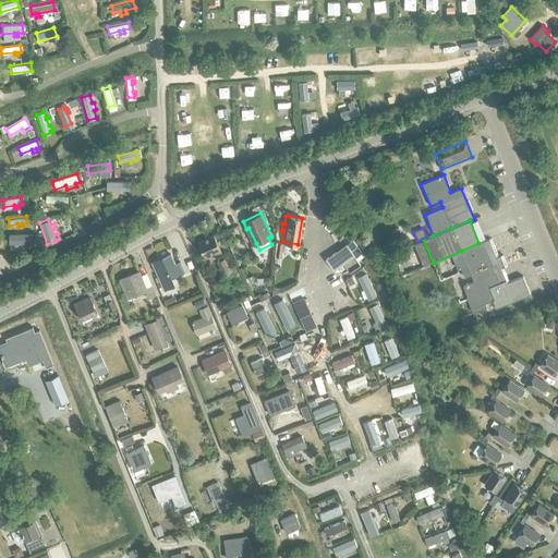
[(32,233),(9,233),(9,243),(24,243),(24,245),(29,245),(29,242),(32,242),(32,233)]
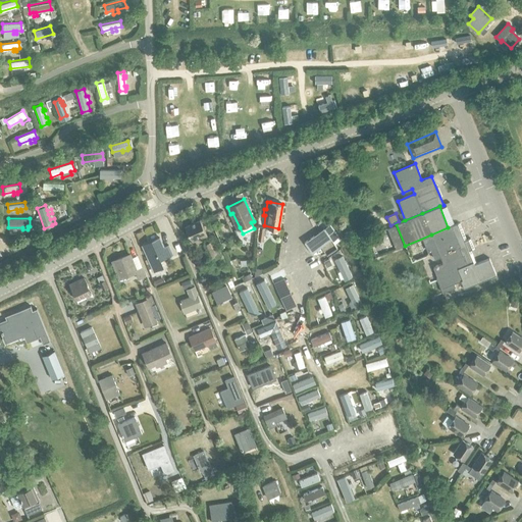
[(185,225),(191,240),(199,236),(200,238),(206,235),(199,219),(185,225)]
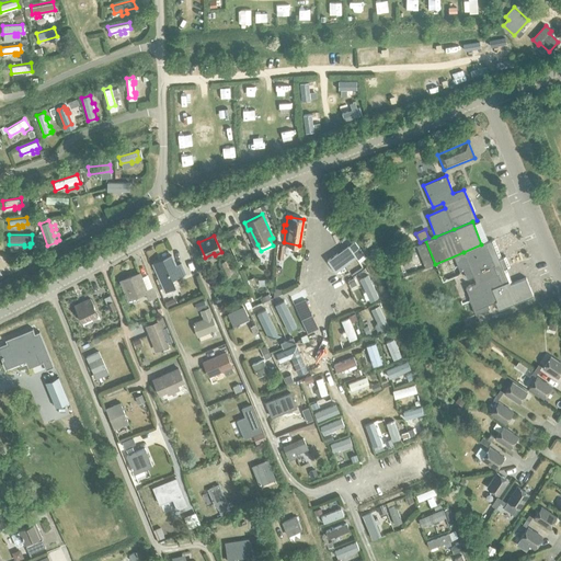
[(454,256),(459,271),(464,268),(468,278),(473,276),(476,283),(466,287),(470,298),(468,298),(474,315),(489,309),(488,305),(495,301),(499,310),(533,296),(526,277),(510,284),(508,282),(511,281),(505,267),(510,266),(505,255),(501,258),(493,240),(485,243),(485,242),(481,244),(464,252),(454,256)]
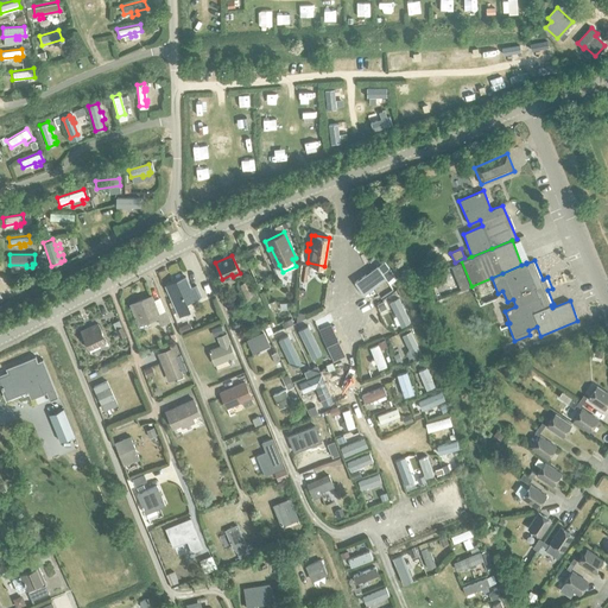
[(377,266),(354,283),(363,295),(374,287),(386,279),(377,266)]
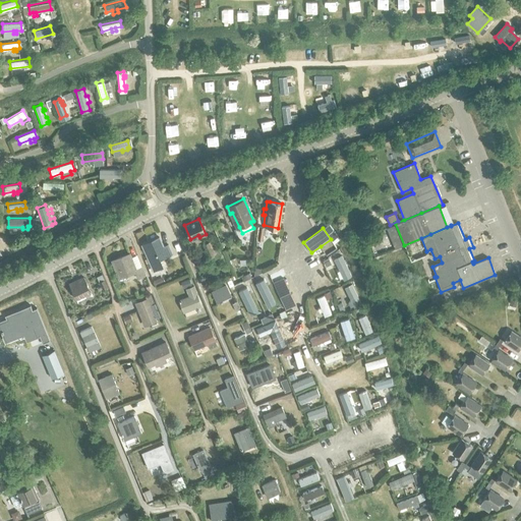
[(142,246),(151,265),(153,270),(163,266),(160,258),(172,253),(168,244),(163,246),(159,237),(151,240),(152,242),(142,246)]
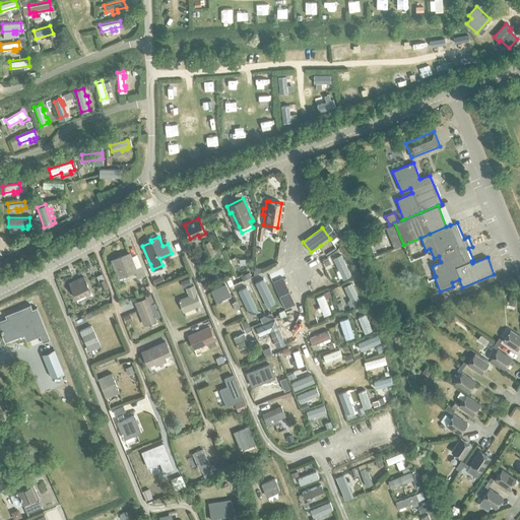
[(202,243),(211,264),(223,259),(220,251),(214,253),(208,241),(202,243)]
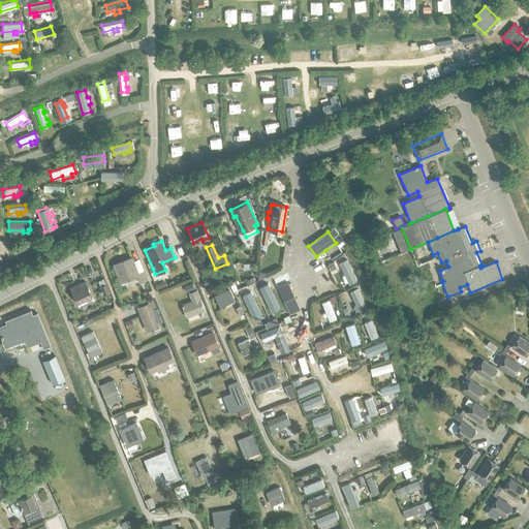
[(121,261),(114,265),(120,282),(136,276),(139,282),(147,279),(143,271),(137,273),(131,257),(121,261)]
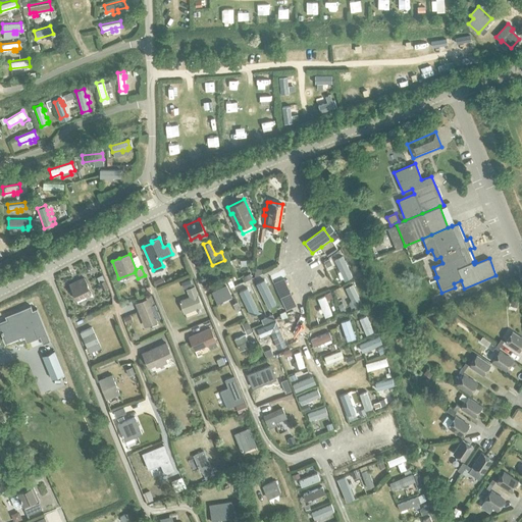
[(340,281),(345,279),(336,261),(331,264),(340,281)]
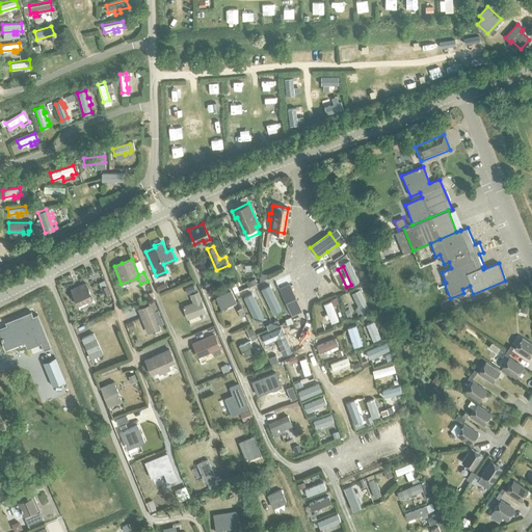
[(165,282),(158,285),(160,290),(167,287),(165,282)]
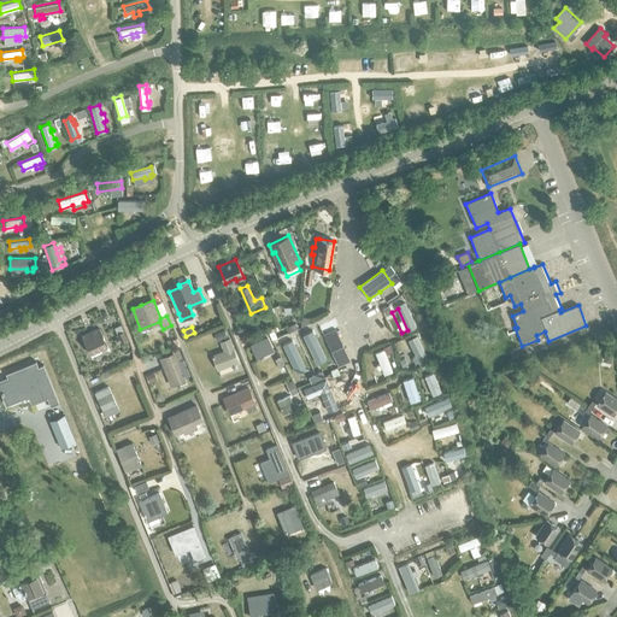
[(81,336),(89,353),(106,345),(99,328),(81,336)]
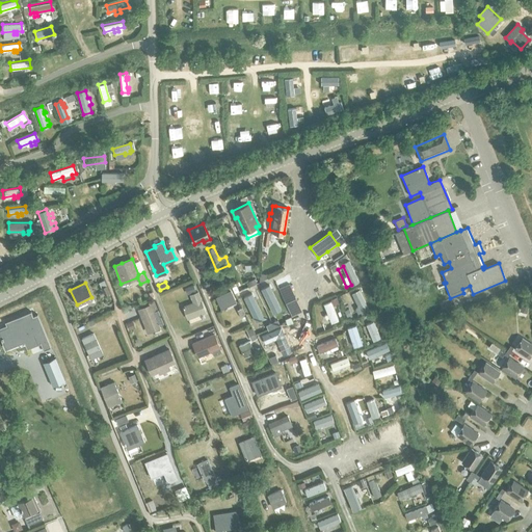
[(193,284),(185,287),(187,293),(195,290),(193,284)]
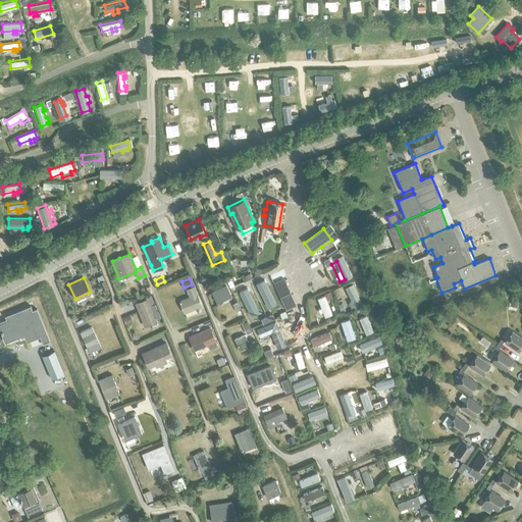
[(283,278),(274,283),(286,310),(296,305),(283,278)]
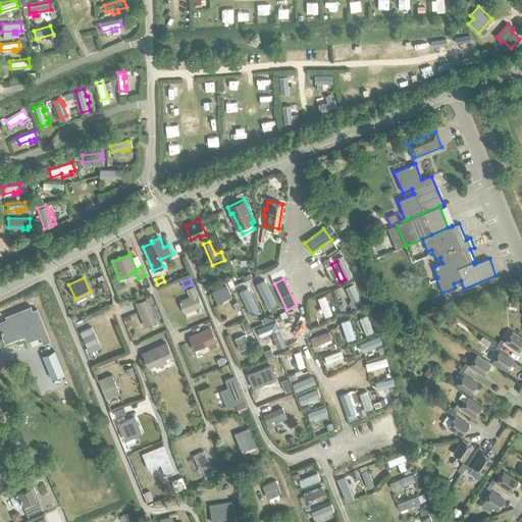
[(221,300),(230,296),(227,289),(225,285),(217,290),(212,292),(217,302),(221,300)]
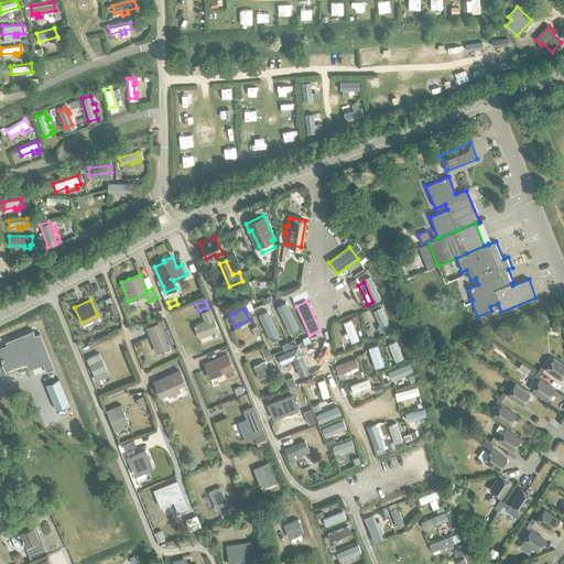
[(194,325),(198,337),(214,332),(214,331),(217,329),(213,317),(209,310),(202,312),(204,321),(194,325)]
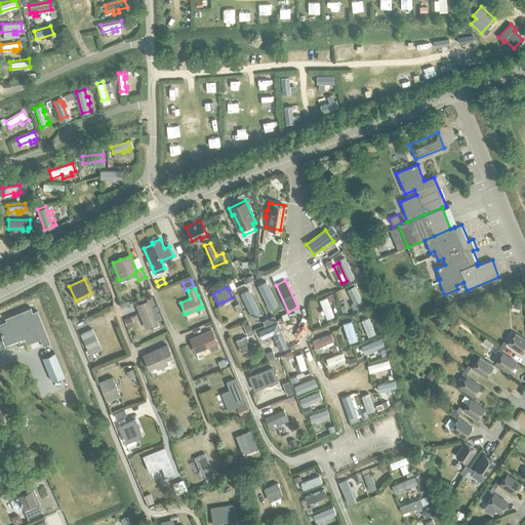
[(355,291),(349,294),(357,310),(362,307),(355,291)]
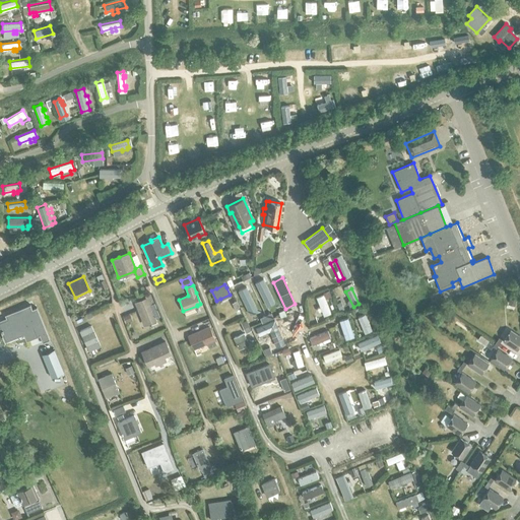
[(316,297),(324,316),(331,313),(323,294),(316,297)]
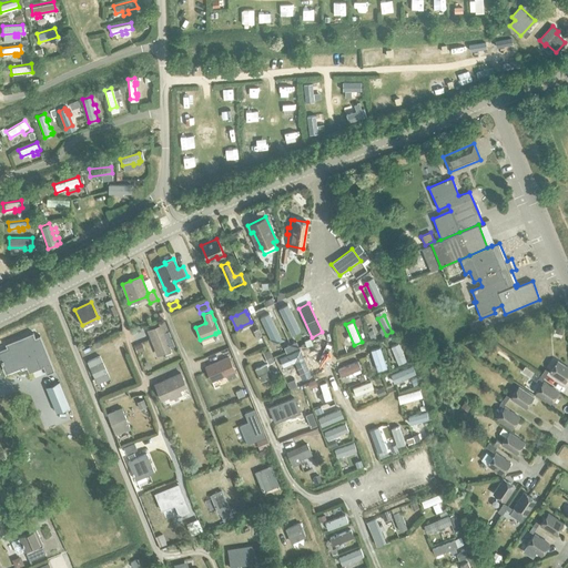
[(160,326),(148,331),(158,355),(170,350),(163,334),(168,332),(168,330),(166,330),(165,327),(166,326),(165,324),(164,325),(163,322),(159,323),(160,326)]
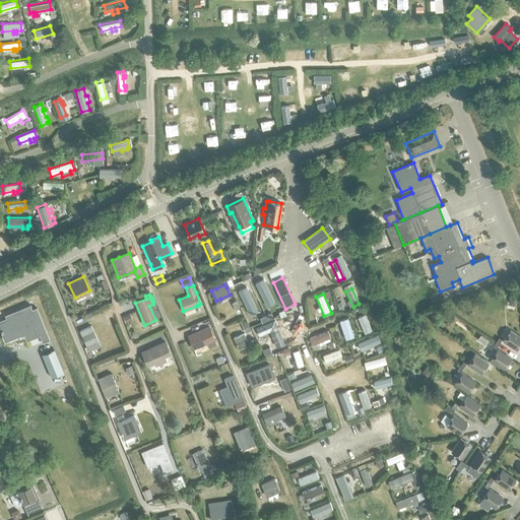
[(510,297),(508,304),(515,306),(517,299),(510,297)]
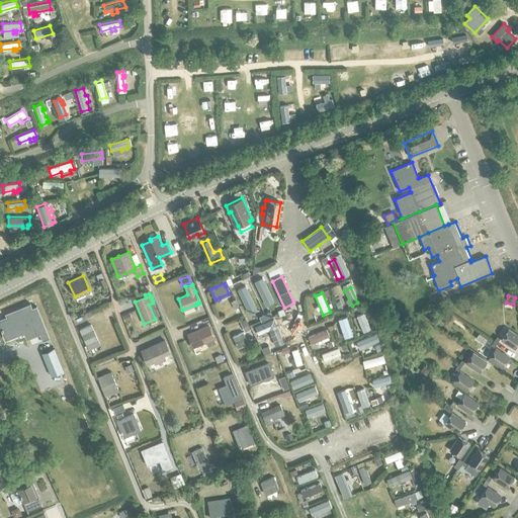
[(236,299),(231,301),(234,310),(239,307),(237,301),(236,299)]
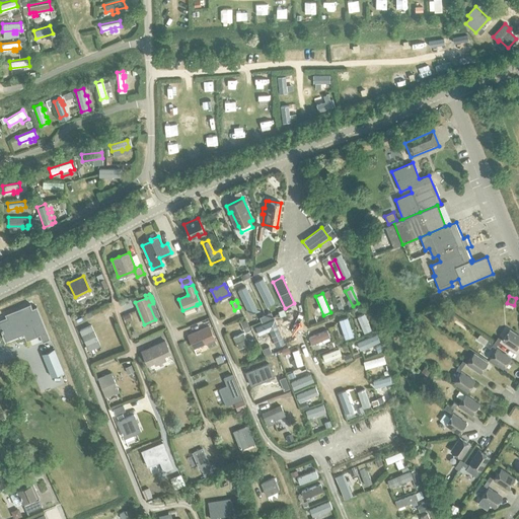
[(8,318),(0,321),(0,326),(1,329),(2,332),(5,340),(15,336),(14,334),(32,325),(36,335),(39,334),(43,342),(50,339),(36,306),(32,308),(30,304),(4,314),(5,315),(6,314),(8,318)]
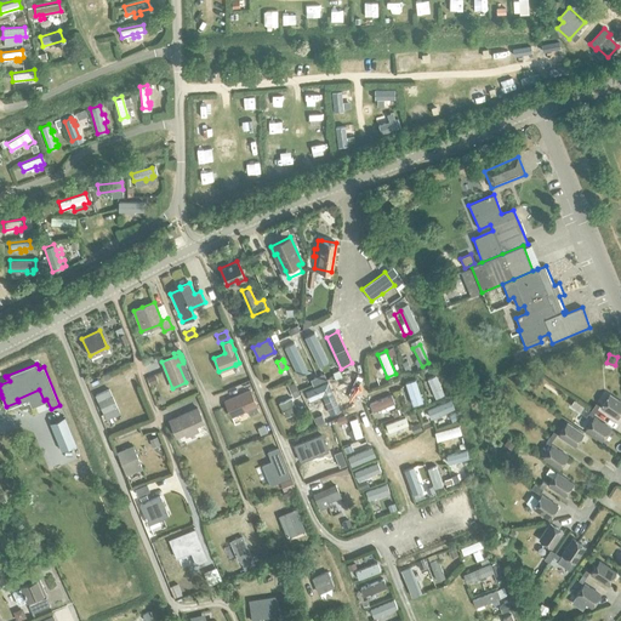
[(155,374),(147,377),(151,385),(158,381),(155,374)]
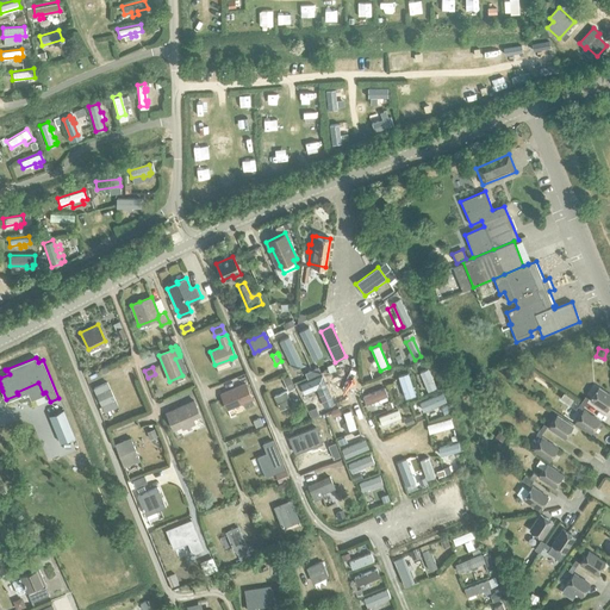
[(318,367),(305,373),(307,379),(321,373),(318,367)]
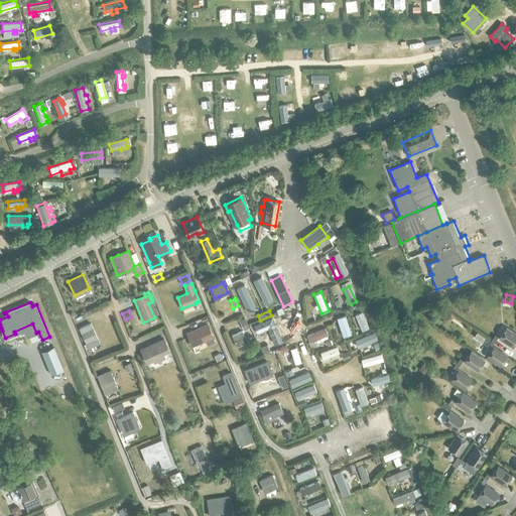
[(362,312),(354,315),(361,332),(369,329),(362,312)]
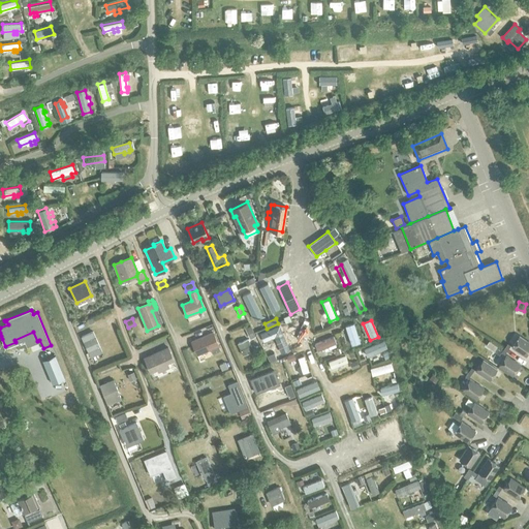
[(351,345),(361,342),(354,322),(345,325),(351,345)]
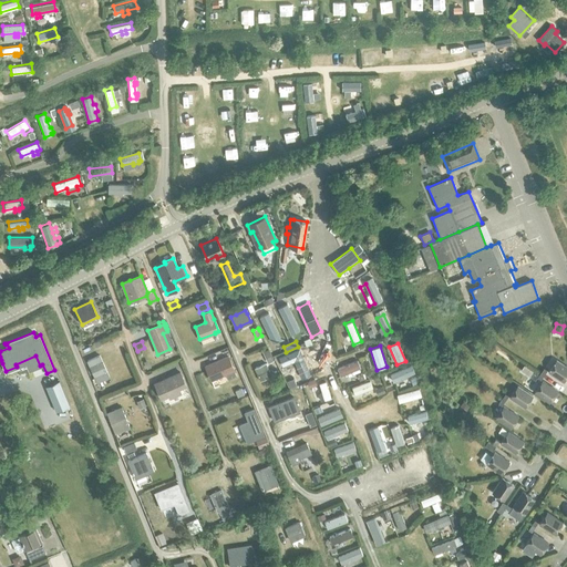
[(268,349),(263,351),(268,362),(274,360),(271,356),(268,349)]
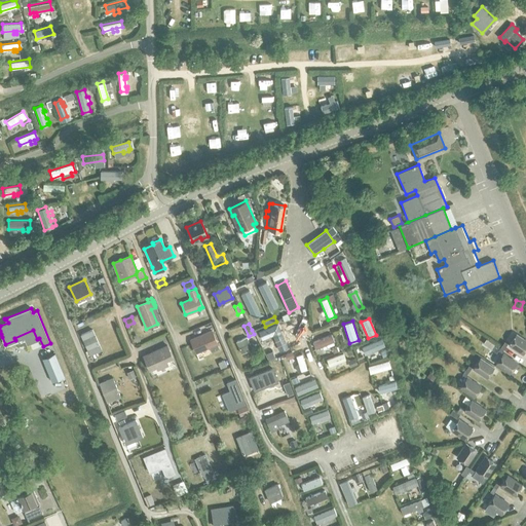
[(275,328),(269,331),(277,350),(284,347),(283,344),(286,343),(284,338),(280,339),(275,328)]
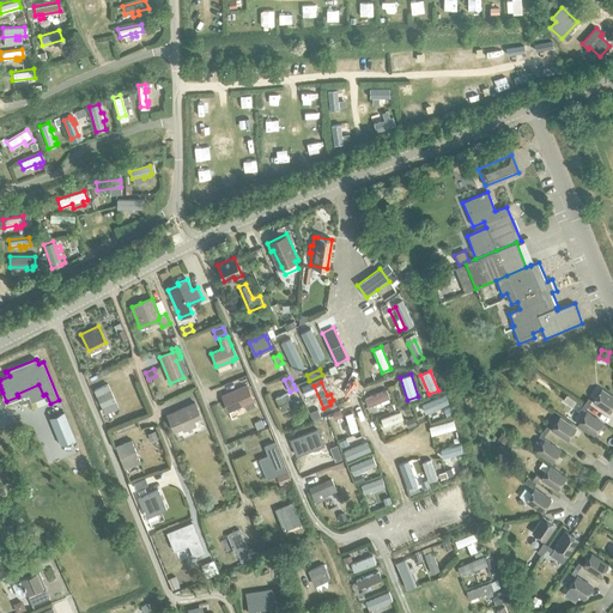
[(99,410),(102,414),(119,407),(108,384),(95,390),(103,408),(99,410)]
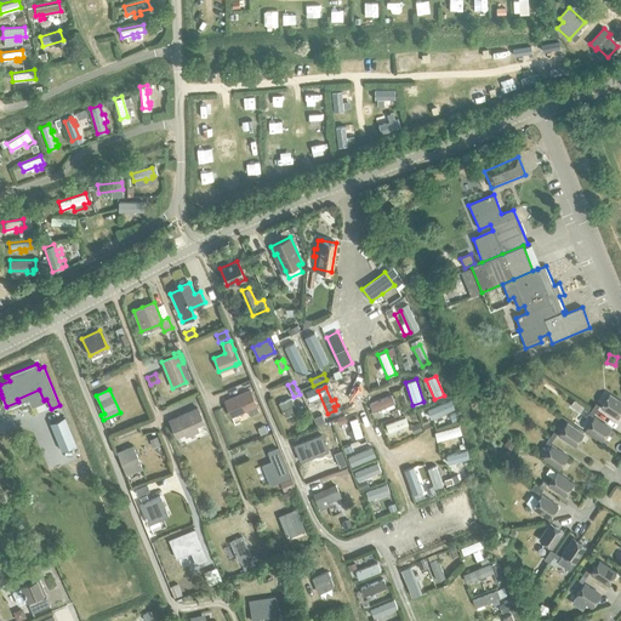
[(224,400),(231,416),(246,410),(249,415),(258,411),(249,389),(224,400)]
